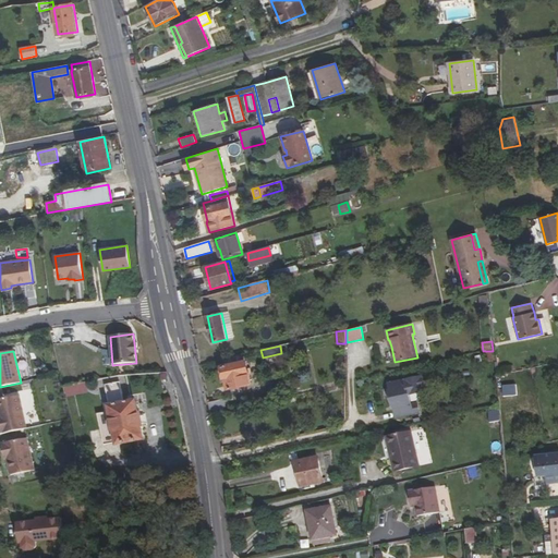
[(251,384),(244,354),(222,360),(223,366),(221,366),(223,378),(225,378),(228,389),(251,384)]
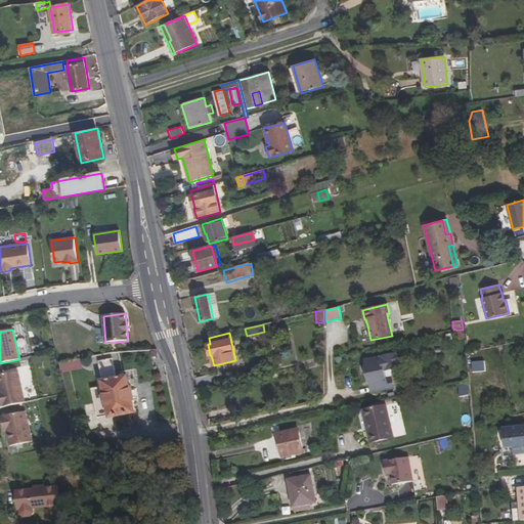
[(370,384),(373,393),(394,388),(392,380),(387,381),(384,369),(399,365),(397,354),(365,361),(366,365),(366,366),(366,367),(366,368),(366,369),(366,370),(366,374),(366,375),(367,375),(367,376),(367,377),(367,378),(367,379),(367,380),(368,380),(368,381),(368,382),(369,383),(369,384),(370,384)]
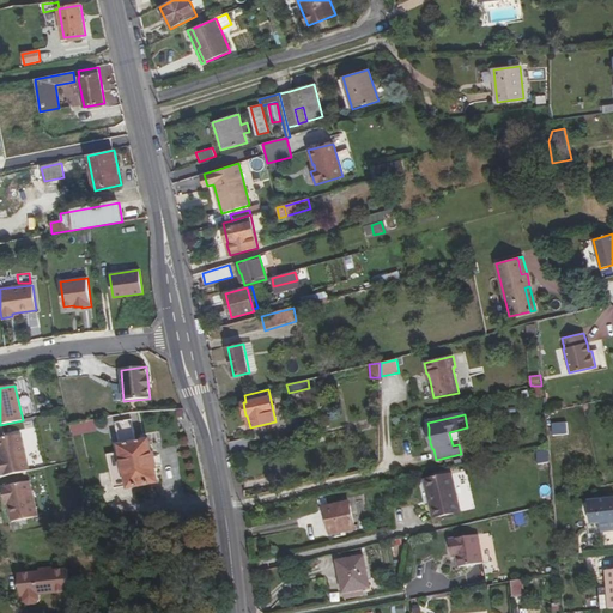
[(74,438),(96,431),(92,420),(71,426),(74,438)]
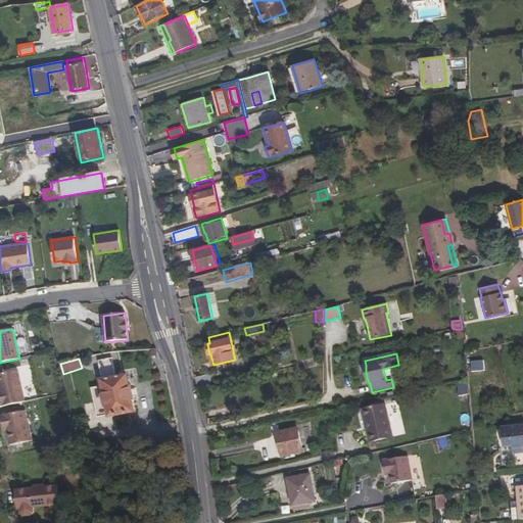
[(116,378),(112,359),(99,362),(102,381),(105,395),(103,395),(105,405),(106,405),(109,419),(136,413),(134,400),(135,400),(132,387),(131,388),(128,375),(116,378)]
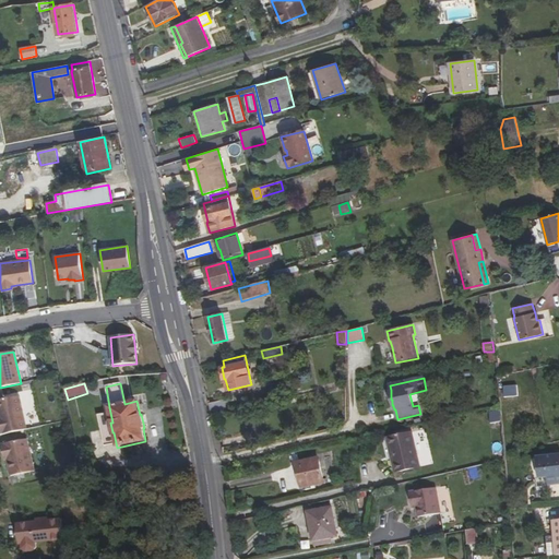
[(514,401),(513,388),(501,389),(502,402),(514,401)]
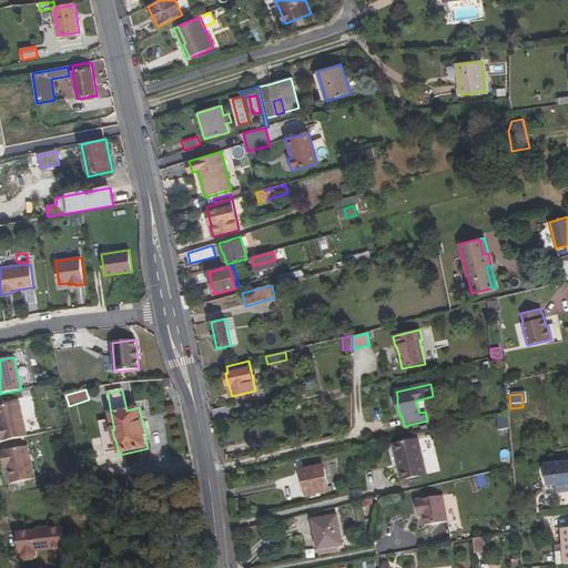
[(20,403),(0,406),(0,442),(0,443),(28,436),(20,403)]
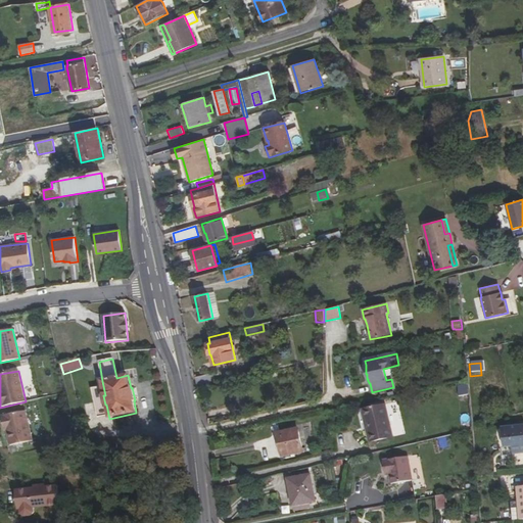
[(195,377),(197,389),(212,385),(209,374),(195,377)]
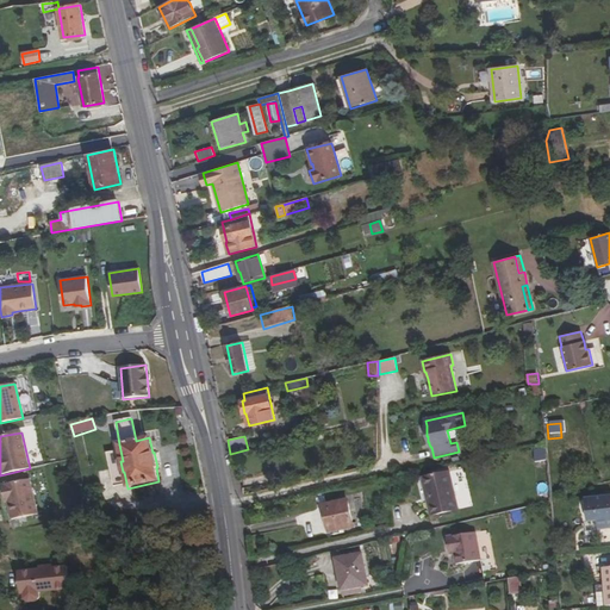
[(534,450),(535,462),(548,460),(547,448),(534,450)]
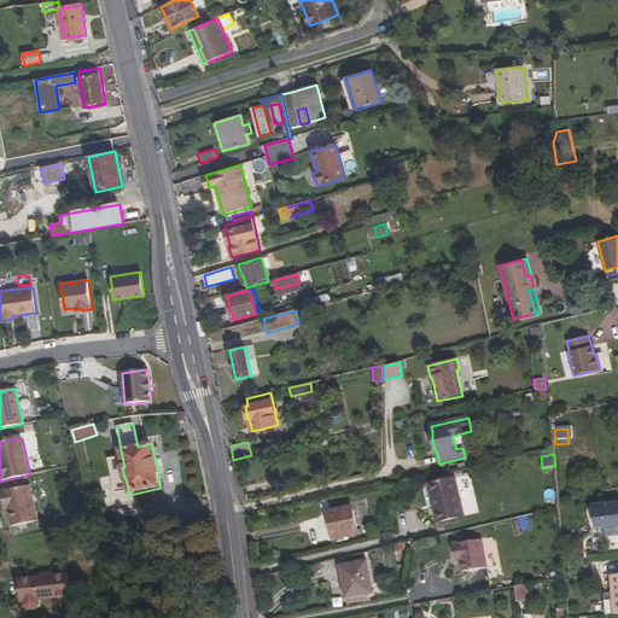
[(436,503),(439,522),(465,517),(455,478),(429,484),(432,503),(436,503)]
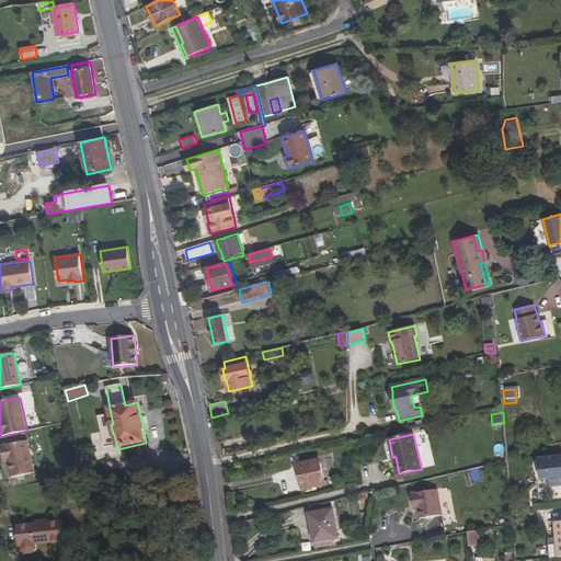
[(27,441),(2,446),(4,457),(7,457),(8,462),(12,478),(35,472),(27,441)]
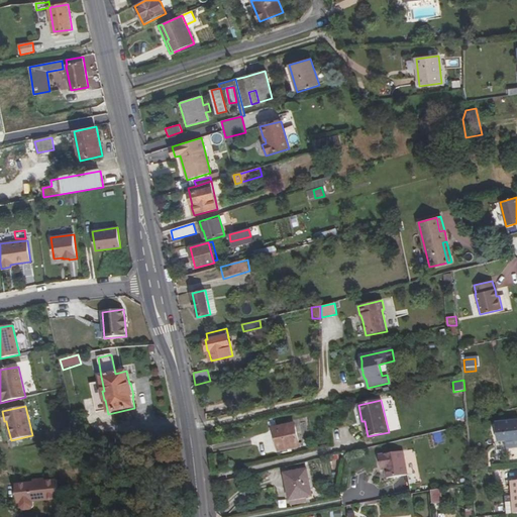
[(516,419),(497,423),(499,442),(506,441),(507,449),(516,448),(516,419)]
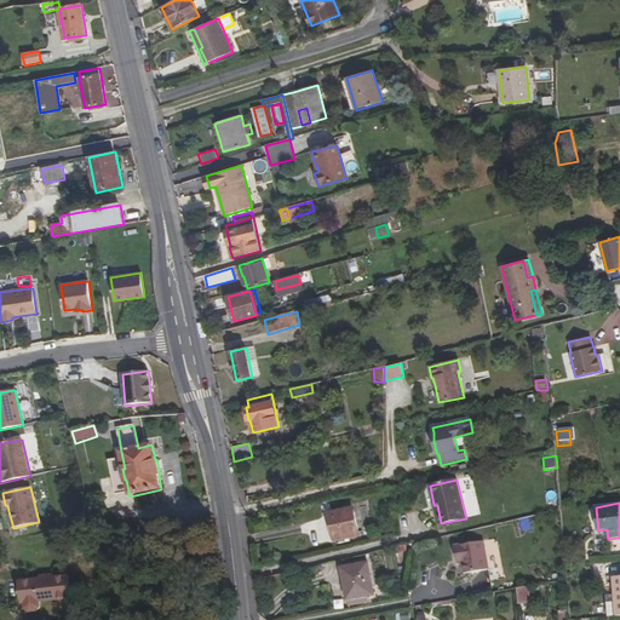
[(328,515),(334,541),(360,535),(354,509),(328,515)]
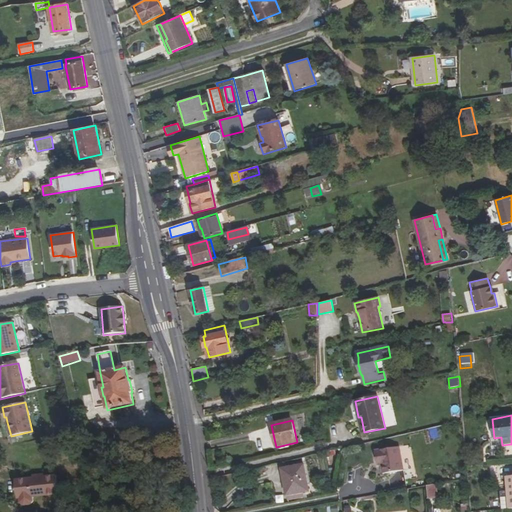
[(381,465),(383,474),(404,471),(400,447),(375,451),(377,462),(381,462),(381,465)]
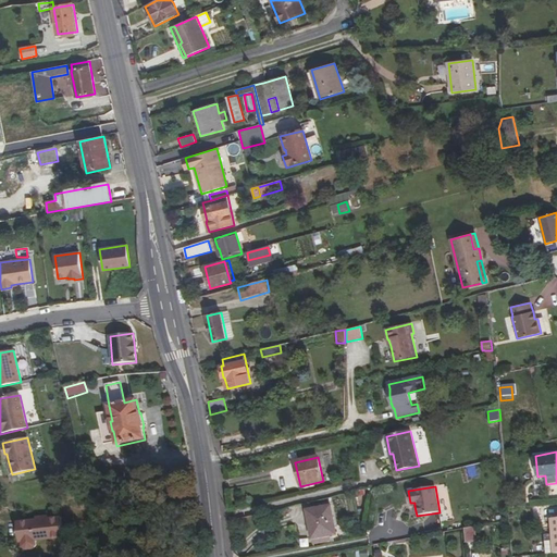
[(336,535),(331,506),(307,510),(312,540),(331,536),(336,535)]
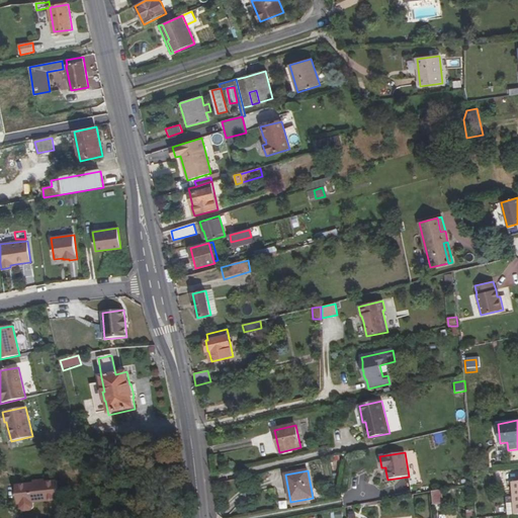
[(20,505),(21,509),(24,511),(30,510),(33,508),(33,503),(59,500),(57,481),(45,483),(33,484),(15,486),(18,505),(20,505)]
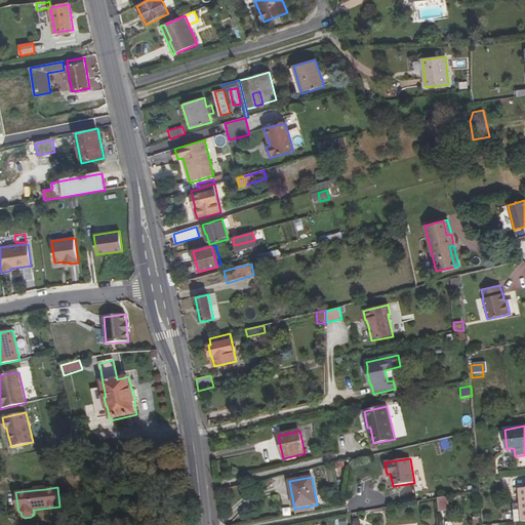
[(524,488),(519,489),(520,505),(521,510),(514,511),(515,523),(522,522),(524,521),(524,488)]
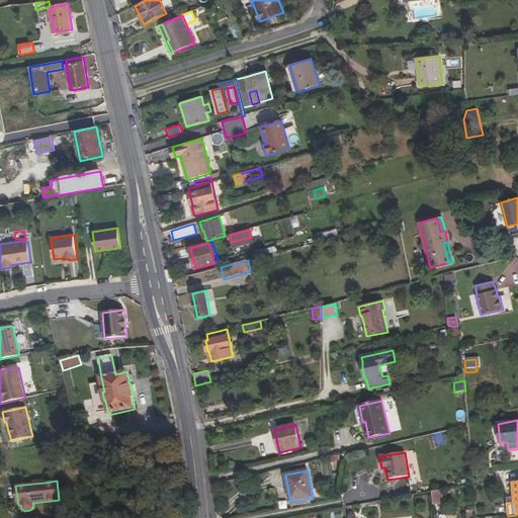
[(433,506),(442,505),(441,490),(432,492),(433,506)]
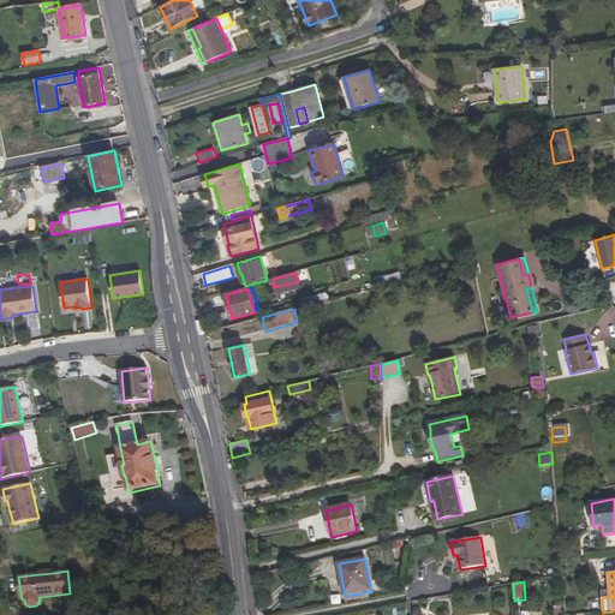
[(345,596),(346,602),(366,597),(365,592),(345,596)]
